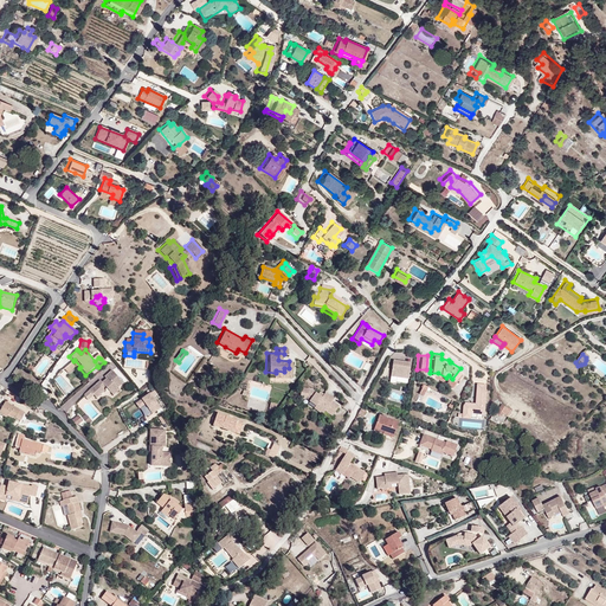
[(42,356),(37,368),(30,366),(28,369),(43,374),(49,359),(42,356)]
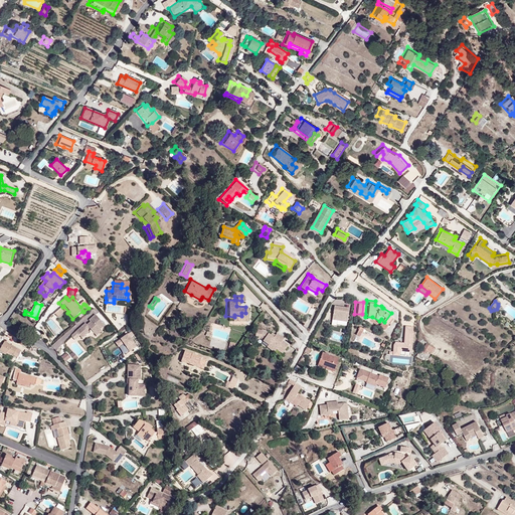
[(346,316),(347,308),(331,305),(330,313),(346,316)]
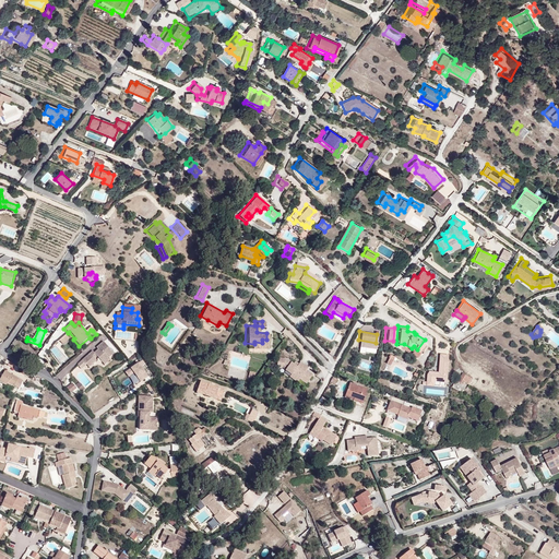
[(61,346),(69,340),(64,335),(58,342),(61,346)]
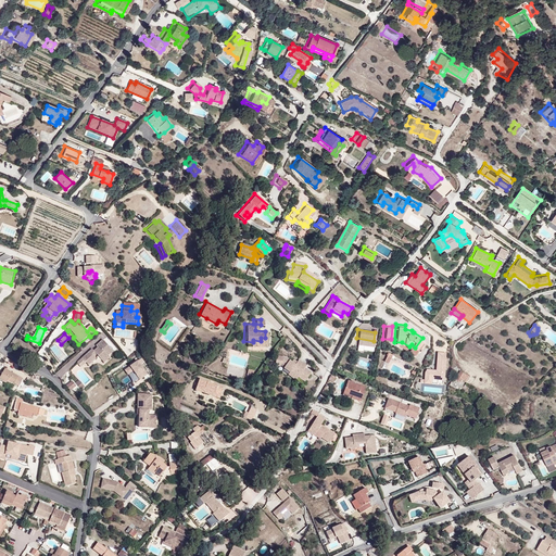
[(106,344),(102,339),(95,345),(97,348),(99,345),(101,349),(106,344)]
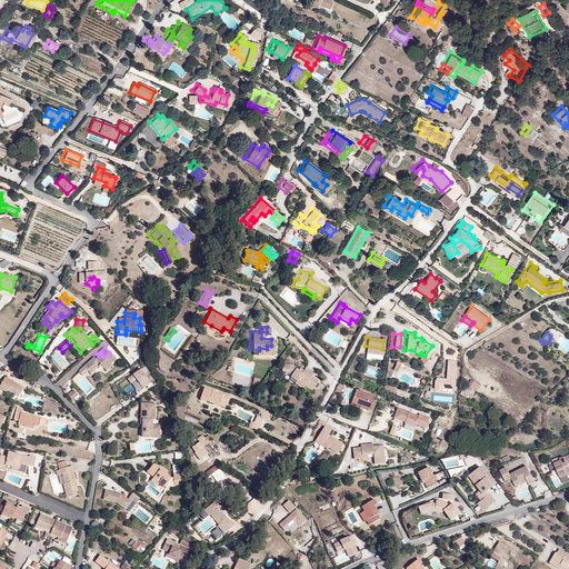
[(98,367),(96,363),(98,362),(99,363),(103,363),(108,369),(111,366),(110,363),(115,359),(109,352),(103,357),(101,353),(99,356),(96,358),(92,361),(90,358),(82,366),(87,370),(90,367),(93,370),(98,367)]
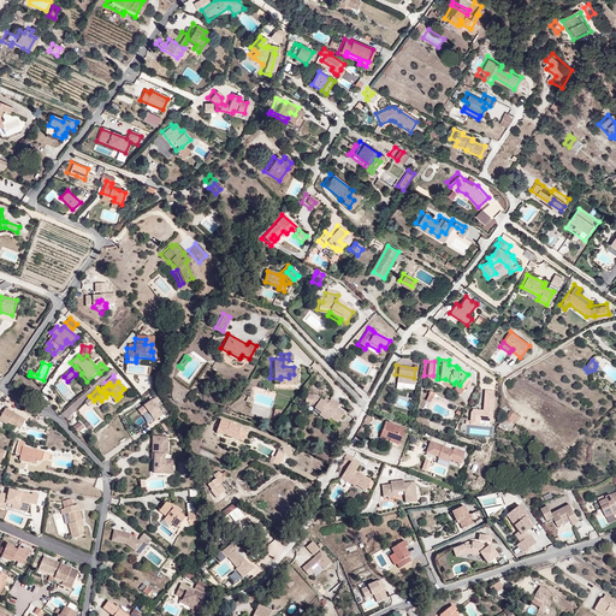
[(431,401),(437,391),(432,389),(426,397),(431,401)]
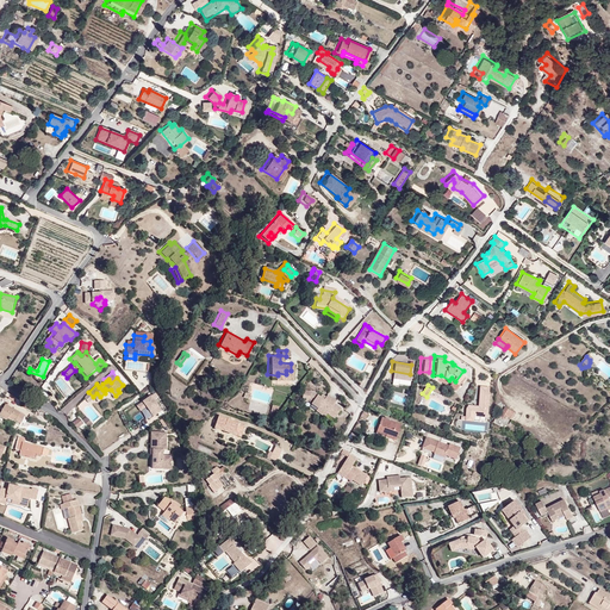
[(325,414),(332,418),(340,409),(332,404),(335,402),(325,396),(324,397),(322,400),(318,398),(316,396),(315,397),(312,396),(313,394),(310,392),(303,391),(300,393),(300,400),(306,402),(307,399),(311,402),(309,404),(316,409),(317,408),(325,414)]
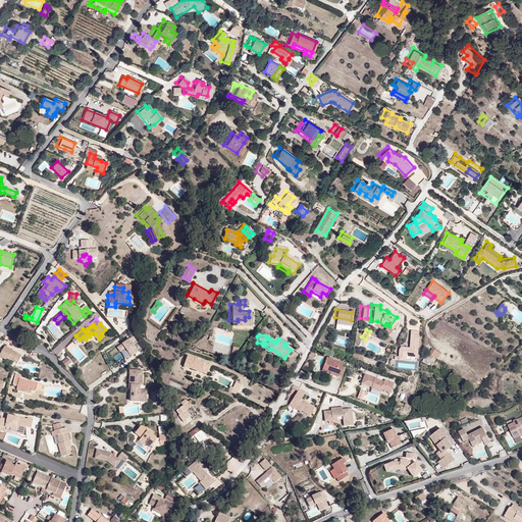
[(80,340),(75,335),(70,340),(74,344),(80,340)]
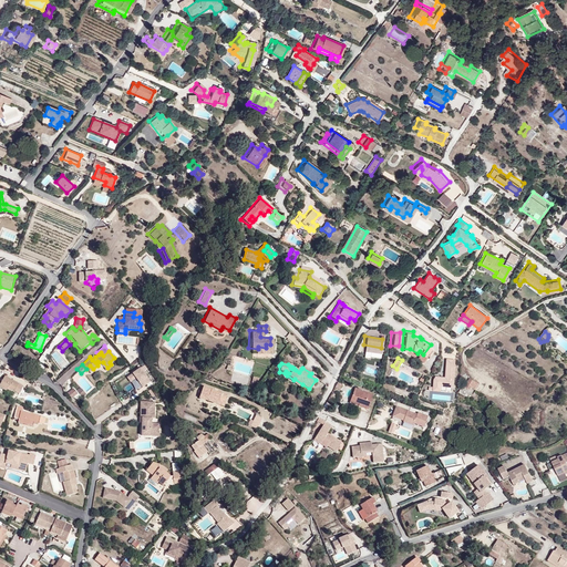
[(133,380),(138,389),(144,385),(143,384),(146,383),(137,370),(126,378),(130,382),(133,380)]
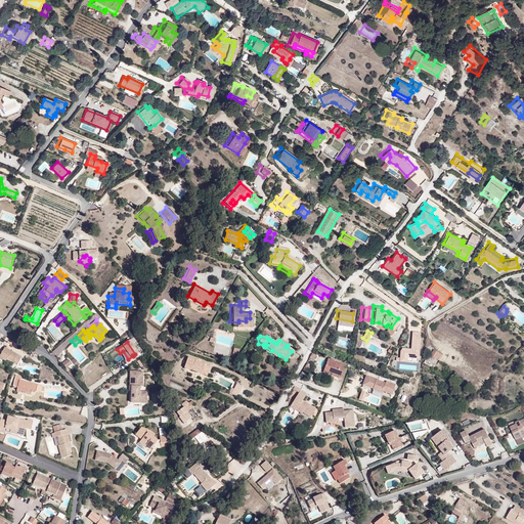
[(19,366),(24,359),(6,349),(0,359),(7,363),(9,360),(19,366)]
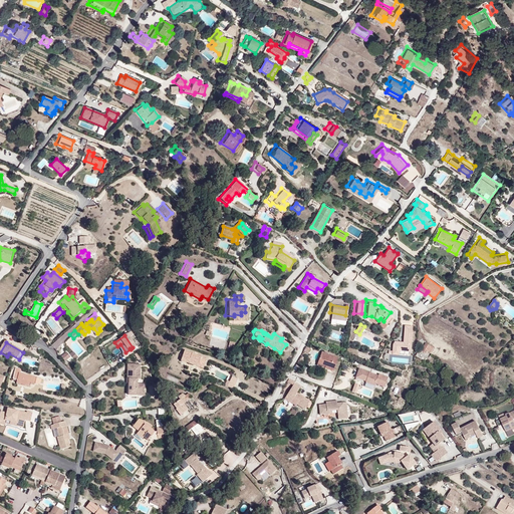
[(423,353),(424,350),(428,345),(422,342),(418,349),(423,353)]
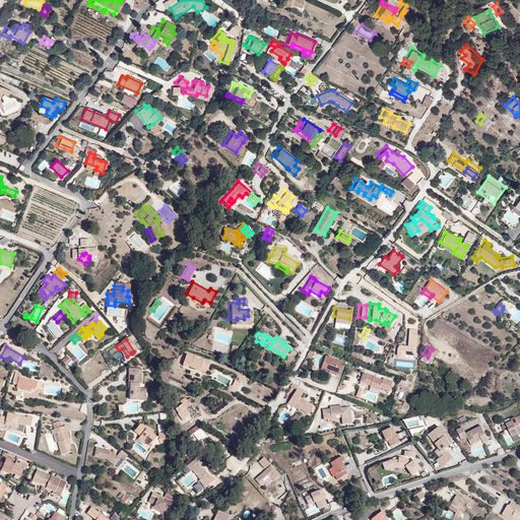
[(277,352),(270,347),(269,348),(268,350),(275,355),(277,352)]
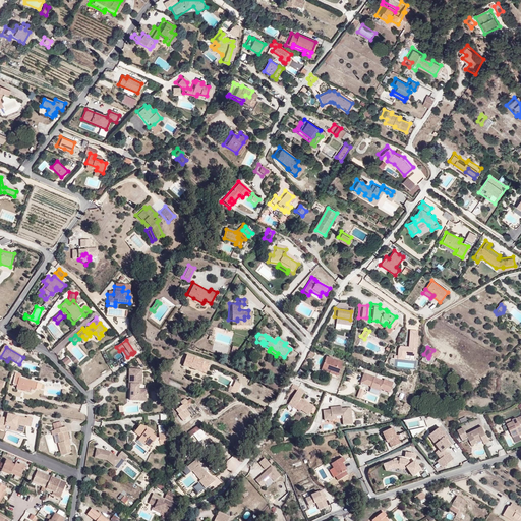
[(74,356),(71,359),(76,365),(79,362),(74,356)]
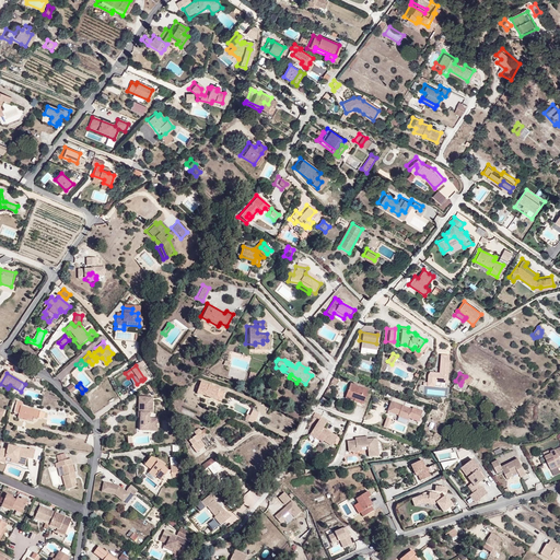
[(223,393),(199,383),(194,395),(213,403),(216,397),(221,399),(223,393)]
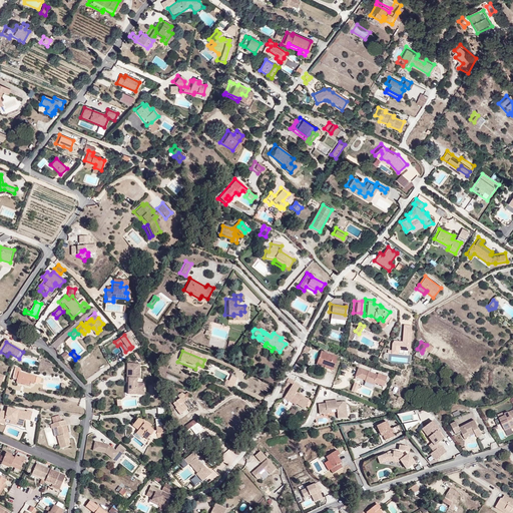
[(333,370),(338,357),(321,351),(317,362),(325,365),(324,367),(333,370)]
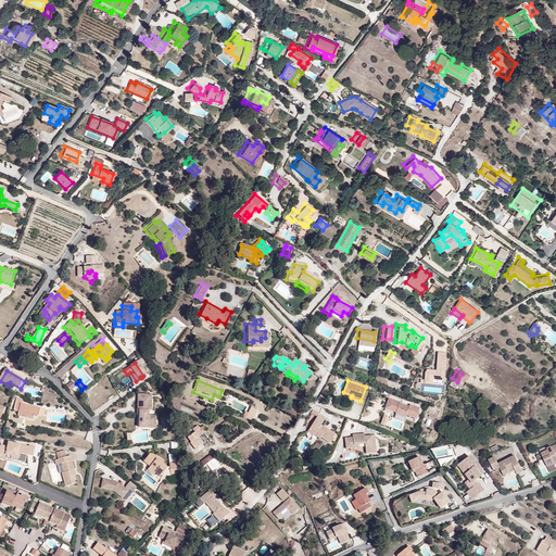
[(73,381),(66,387),(71,391),(77,387),(73,381)]
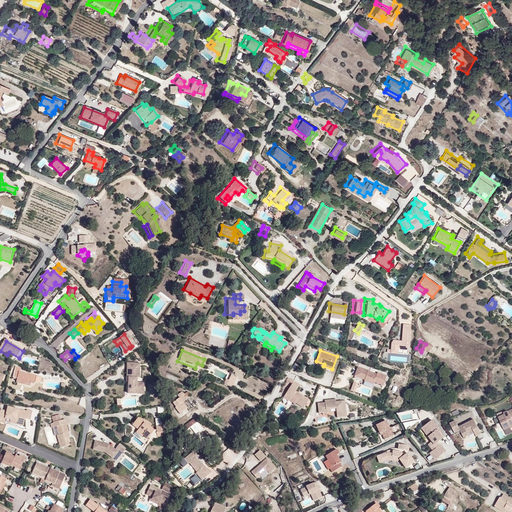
[(139,378),(139,363),(132,363),(132,368),(126,368),(125,377),(129,377),(129,383),(126,383),(126,387),(129,388),(129,395),(135,395),(135,388),(142,388),(143,382),(136,382),(136,377),(139,378)]
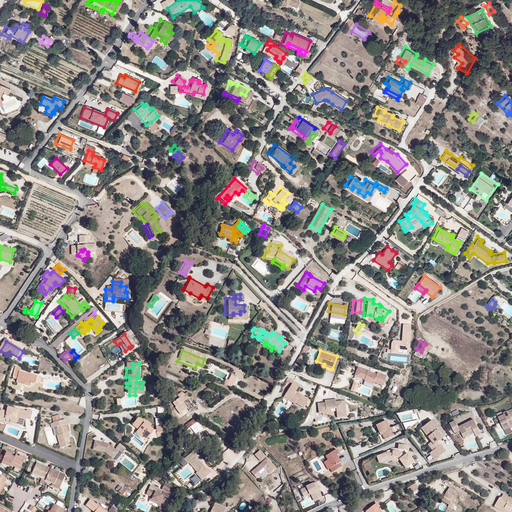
[(386,376),(357,367),(353,378),(364,381),(363,385),(371,388),(372,384),(383,387),(386,376)]
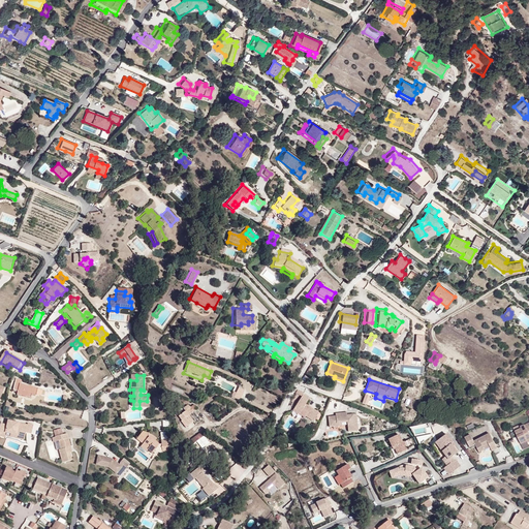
[(33,396),(35,390),(21,386),(21,383),(16,381),(14,385),(12,385),(11,391),(18,392),(17,397),(30,400),(31,396),(33,396)]
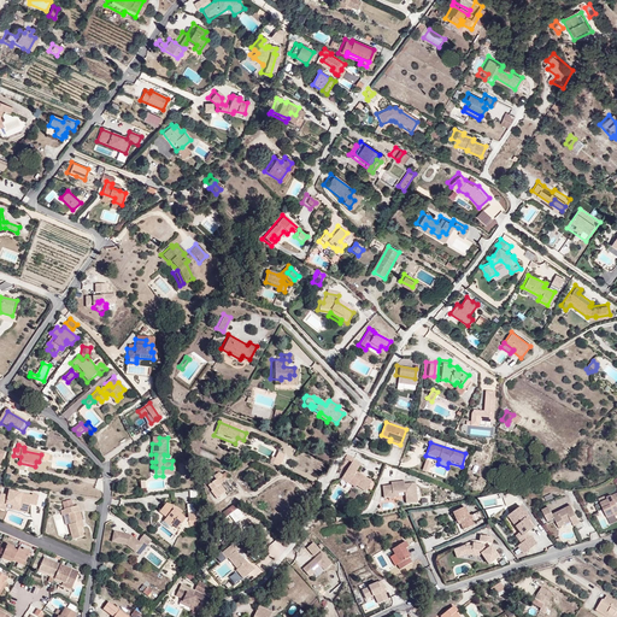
[(356,452),(348,450),(344,457),(351,462),(352,459),(356,452)]
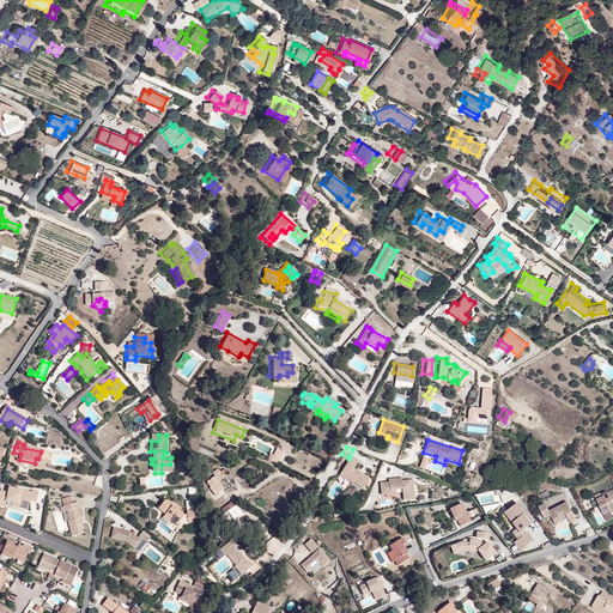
[(284,451),(278,448),(274,455),(272,460),(278,462),(284,451)]
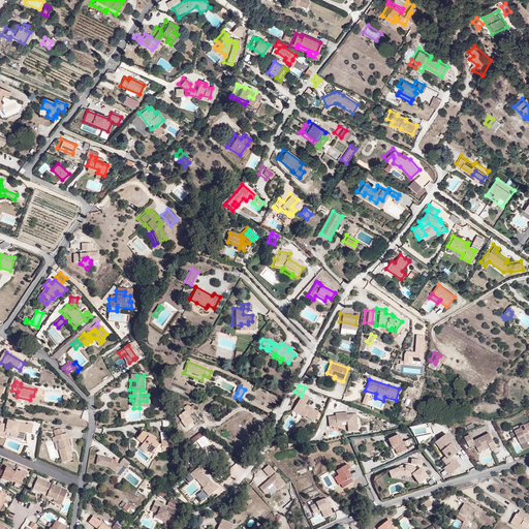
[(365,395),(362,403),(367,405),(370,397),(365,395)]
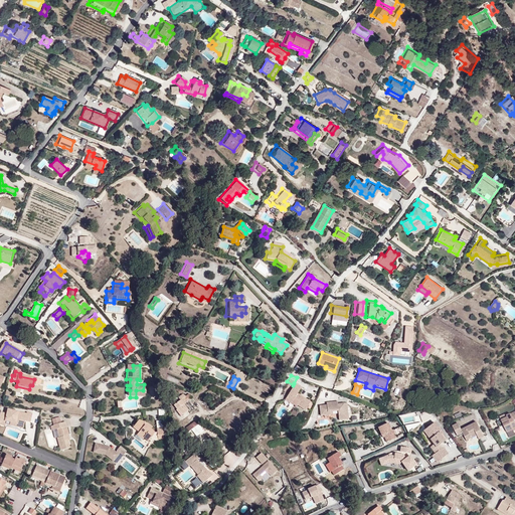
[(309,401),(296,393),(297,392),(290,388),(284,399),(290,403),(293,399),(297,402),(295,405),(304,410),(309,401)]
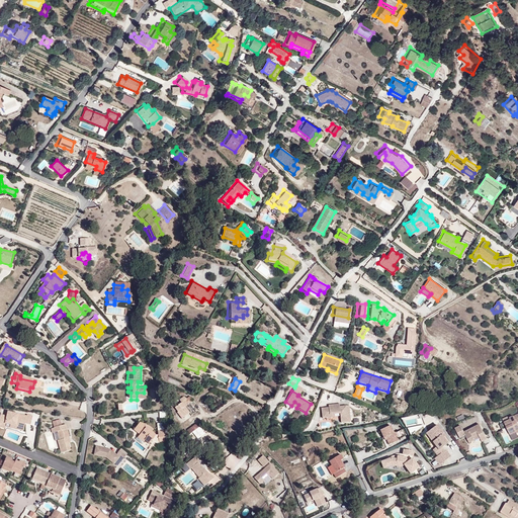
[(188,400),(184,399),(180,401),(182,405),(175,409),(178,413),(180,412),(184,419),(190,415),(185,408),(193,402),(191,398),(188,400)]
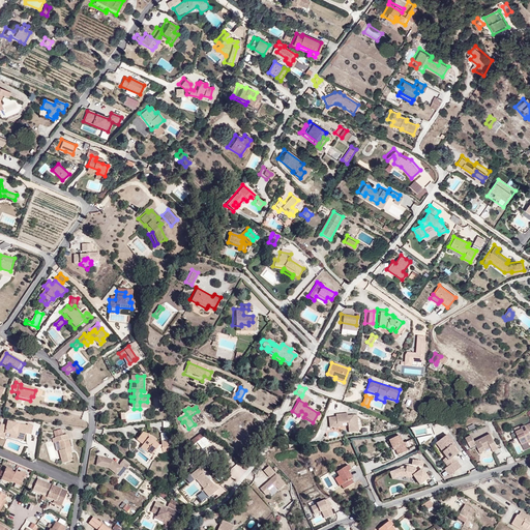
[(356,431),(355,413),(349,414),(349,417),(346,417),(346,414),(346,412),(333,413),(333,416),(326,416),(327,427),(341,425),(341,422),(345,422),(346,431),(356,431)]
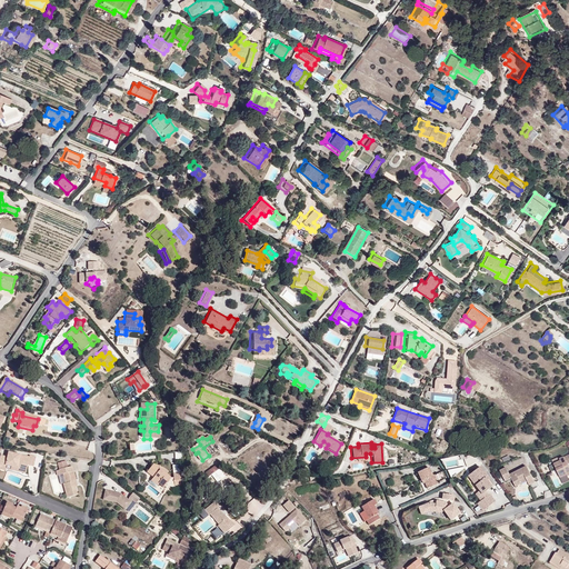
[(33,467),(36,458),(28,457),(28,458),(6,453),(6,458),(0,456),(0,465),(5,466),(5,468),(9,468),(15,469),(15,472),(26,475),(27,466),(33,467)]
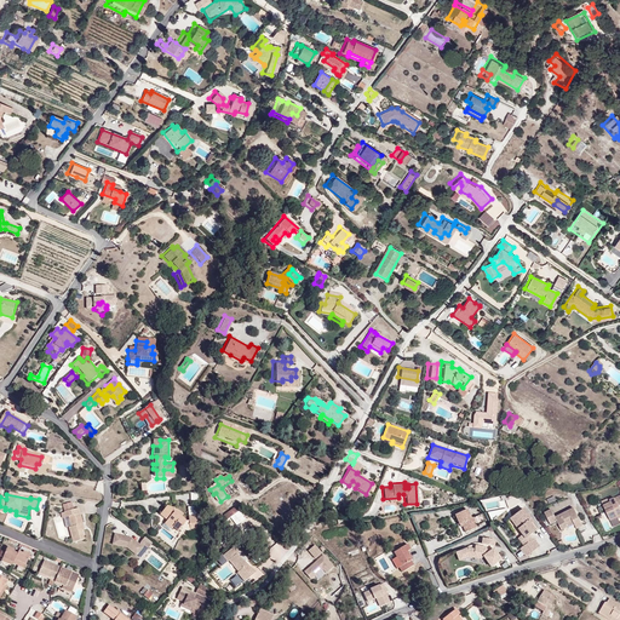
[(606,512),(619,506),(619,505),(619,495),(609,501),(608,499),(601,503),(603,506),(597,509),(601,515),(606,512)]
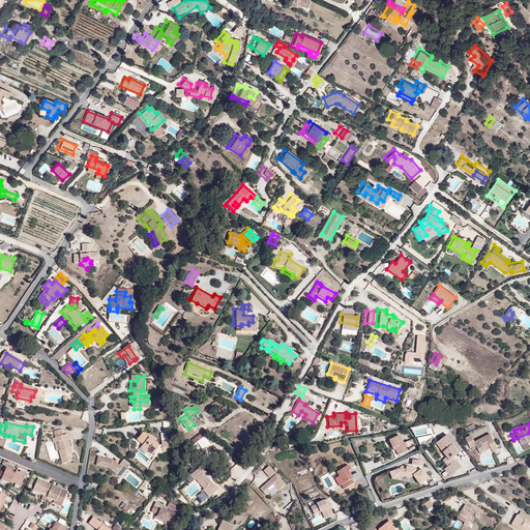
[(412,427),(413,437),(428,436),(427,425),(412,427)]
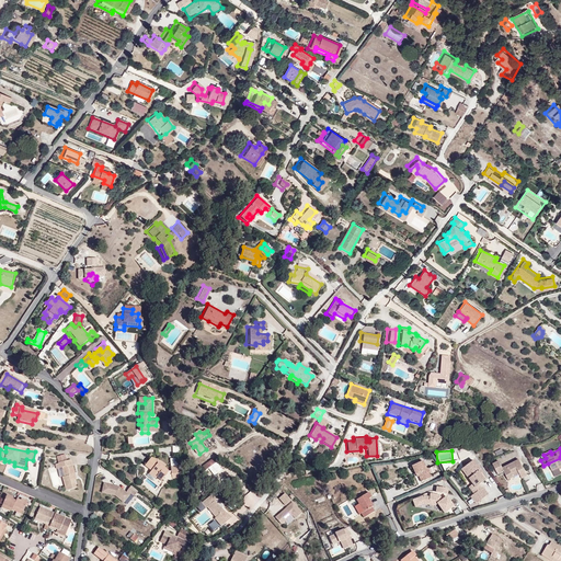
[(76,472),(73,462),(71,464),(70,459),(68,459),(68,457),(61,457),(61,460),(59,460),(60,465),(63,465),(64,474),(61,474),(64,489),(76,487),(72,473),(76,472)]
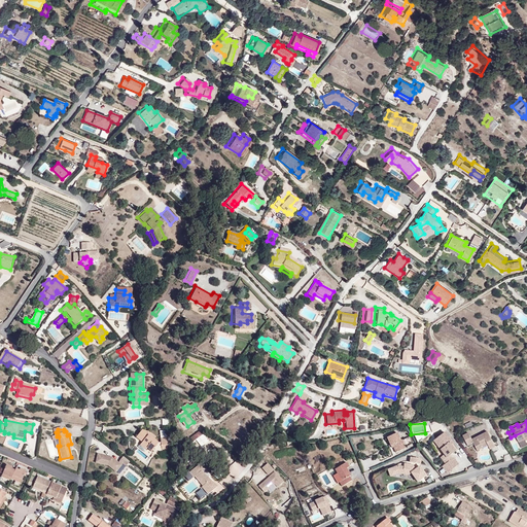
[(156,444),(152,441),(145,434),(146,432),(142,429),(135,437),(140,442),(138,445),(144,450),(146,448),(150,452),(153,449),(152,449),(156,444)]
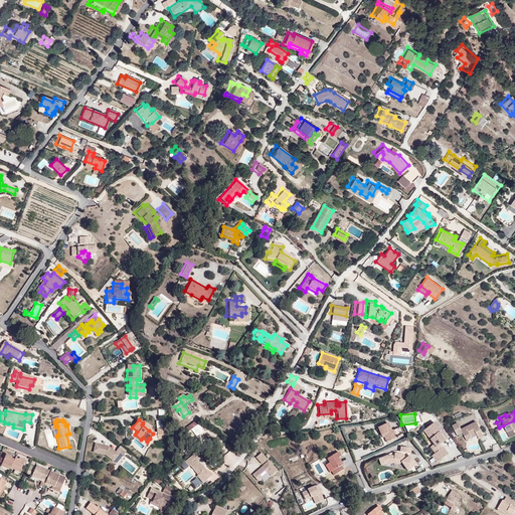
[(192,431),(202,422),(200,419),(190,427),(192,431)]
